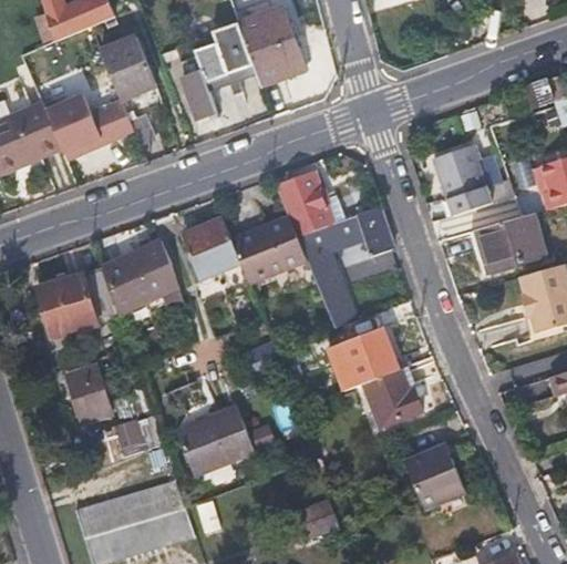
[(91,24),(110,17),(104,0),(95,0),(48,19),(54,40),(91,24)]
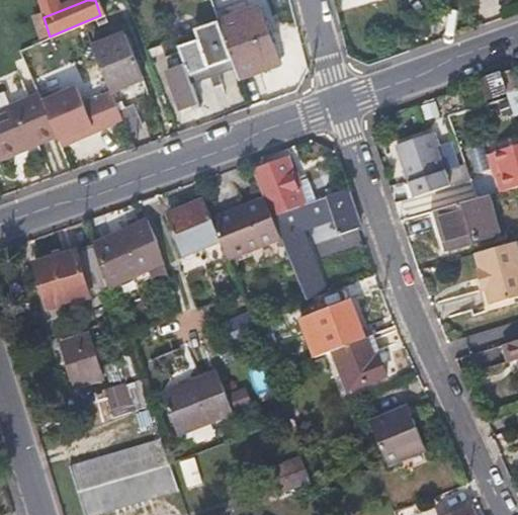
[(237,78),(276,64),(257,8),(218,23),(231,62),(234,70),(237,78)]
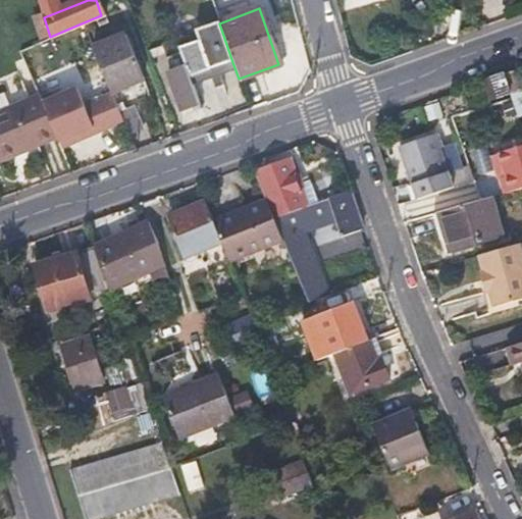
[(105,26),(101,15),(84,22),(88,34),(105,26)]
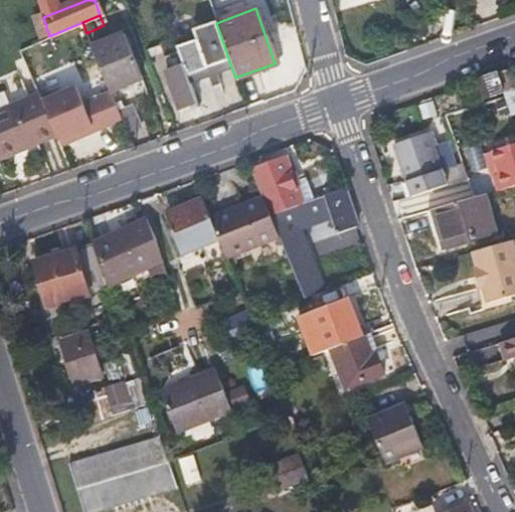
[(170,71),(166,72),(182,116),(200,109),(191,86),(190,84),(211,76),(212,77),(217,75),(214,67),(229,61),(216,23),(193,31),(197,41),(178,48),(180,53),(165,58),(170,71)]
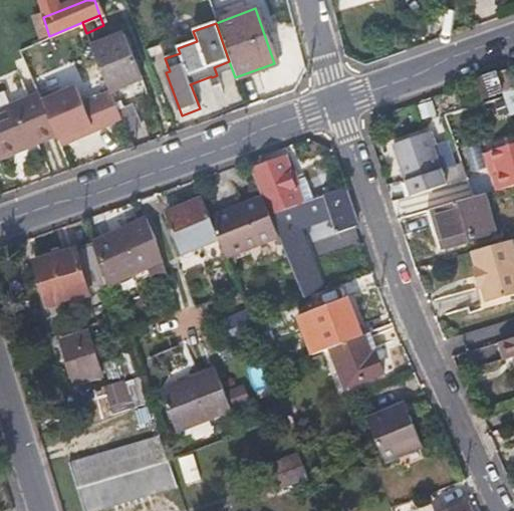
[(139,125),(134,114),(129,102),(122,104),(117,92),(133,85),(131,79),(141,75),(125,32),(92,46),(109,89),(121,118),(126,132),(139,125)]
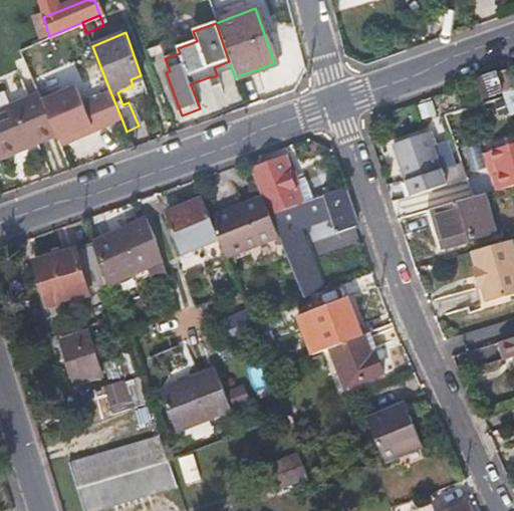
[(229,61),(214,67),(217,75),(232,69),(229,61)]
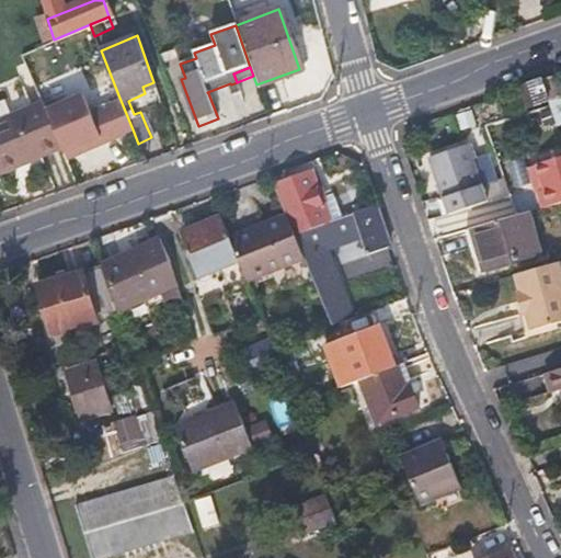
[(551,73),(540,77),(547,97),(558,92),(551,73)]
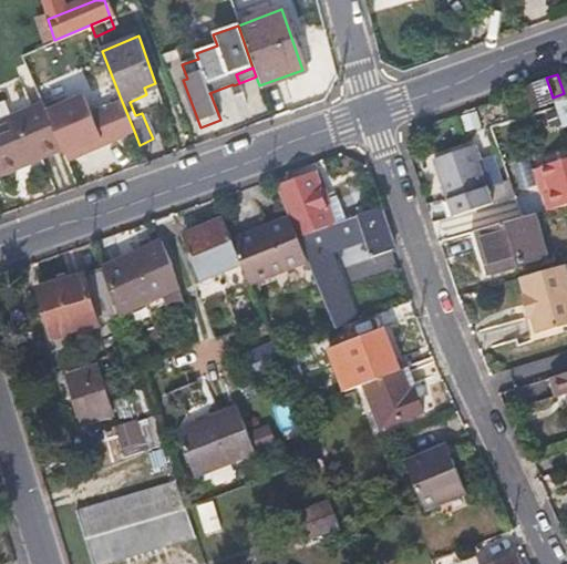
[(525,85),(532,105),(553,98),(546,78),(525,85)]
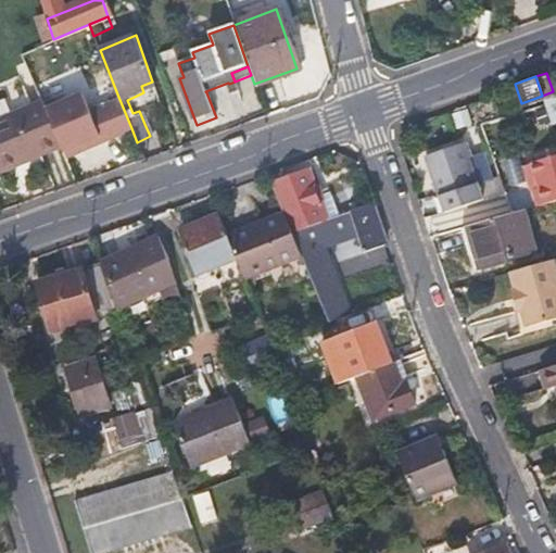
[(235,82),(229,84),(232,95),(239,92),(235,82)]
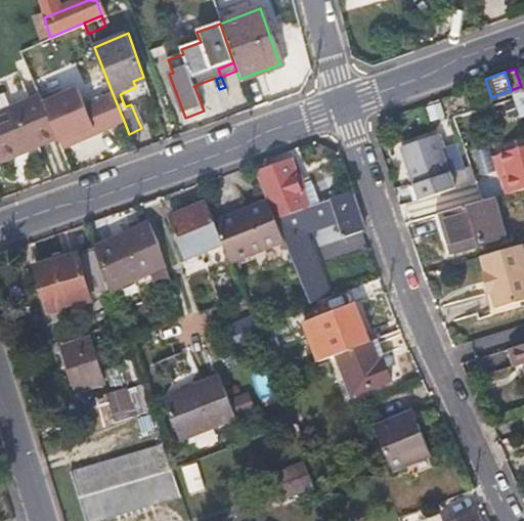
[(215,78),(193,86),(194,87),(216,79),(215,78)]
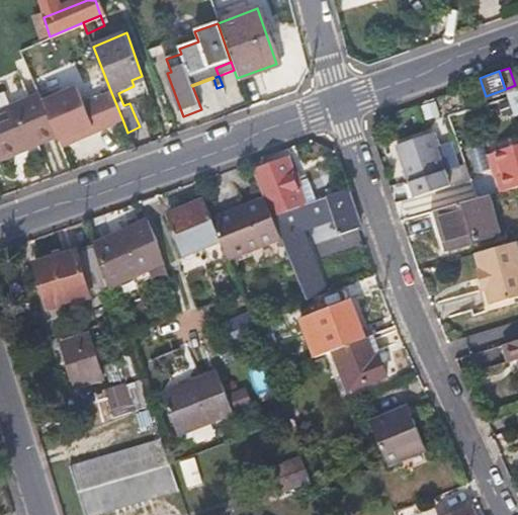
[(77,85),(42,98),(57,135),(59,139),(78,131),(80,137),(122,119),(110,90),(83,101),(77,85)]
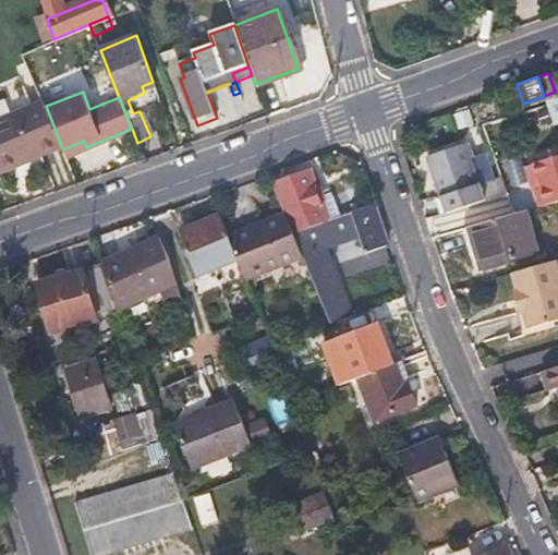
[(46,106),(44,100),(15,112),(9,97),(0,100),(0,168),(61,145),(46,106)]
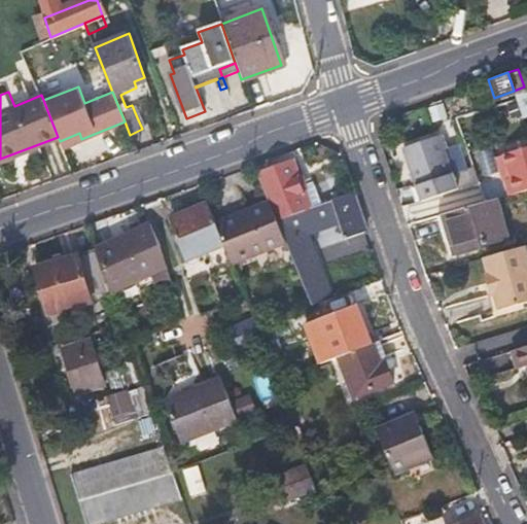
[(451,173),(437,134),(400,146),(420,200),(449,189),(444,175),(451,173)]
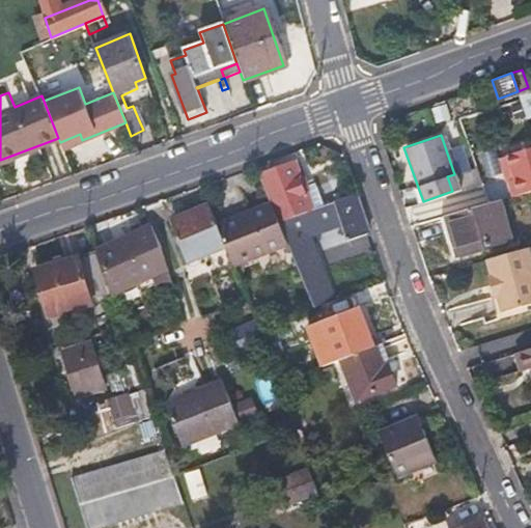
[(511,195),(530,189),(530,145),(506,154),(512,177),(506,178),(511,195)]
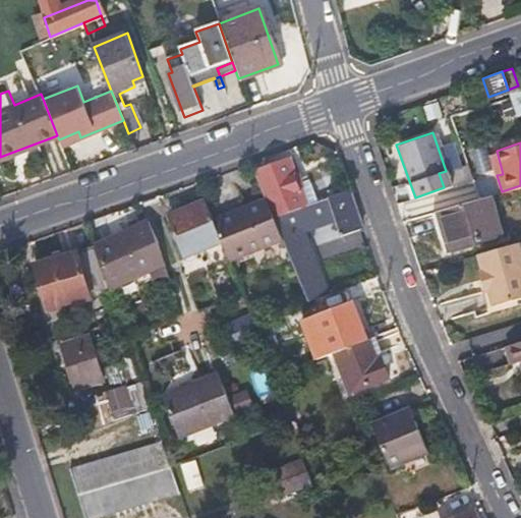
[(304,203),(286,156),(252,168),(272,215),(304,203)]
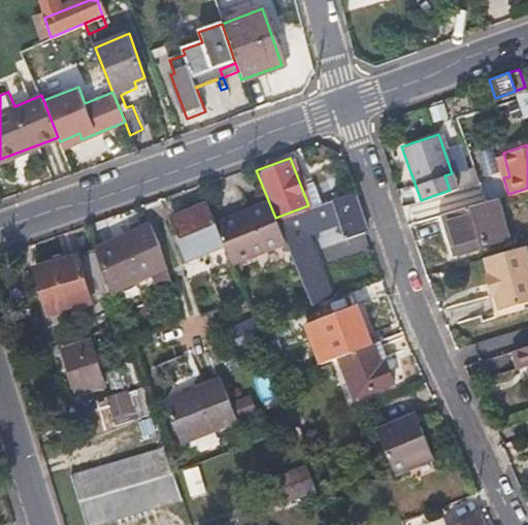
[(352,190),(331,198),(344,236),(365,229),(352,190)]
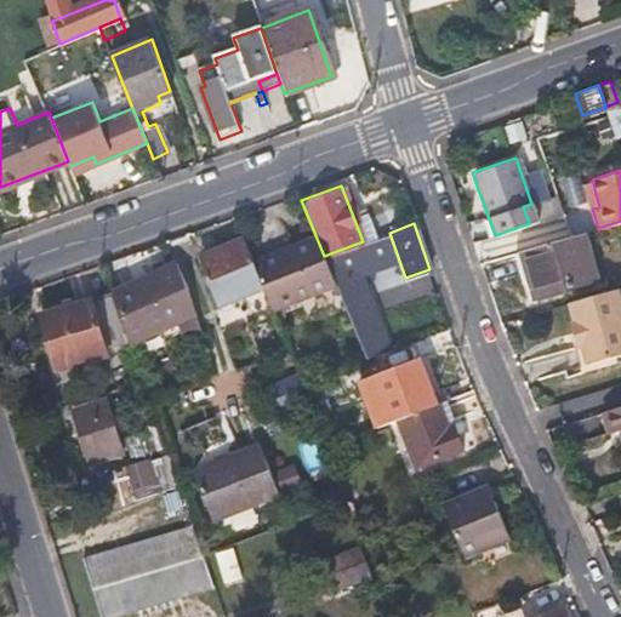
[(514,251),(528,298),(596,279),(582,232),(514,251)]
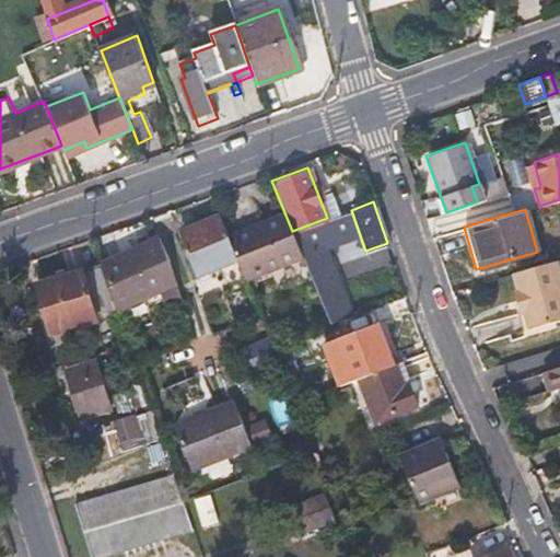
[(220,215),(179,231),(196,274),(236,257),(220,215)]
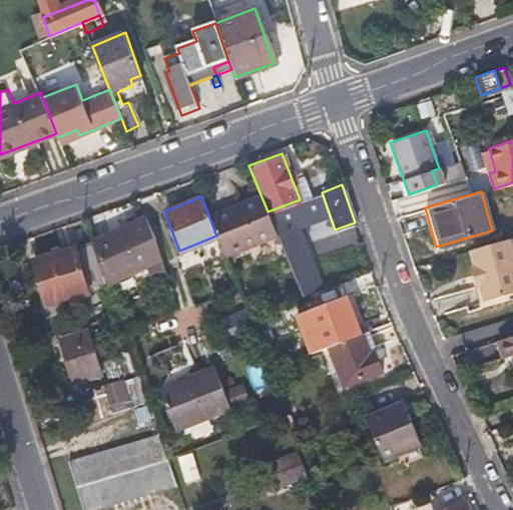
[(225,250),(273,230),(260,198),(211,216),(225,250)]
